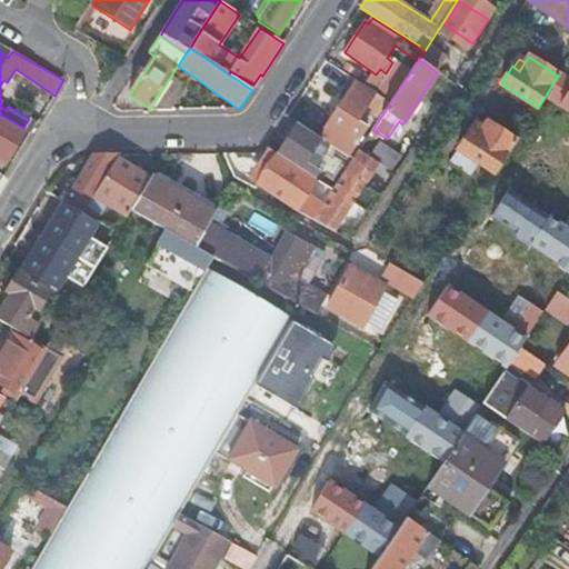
[(377,95),(390,103),(411,71),(398,62),(386,81),(377,95)]
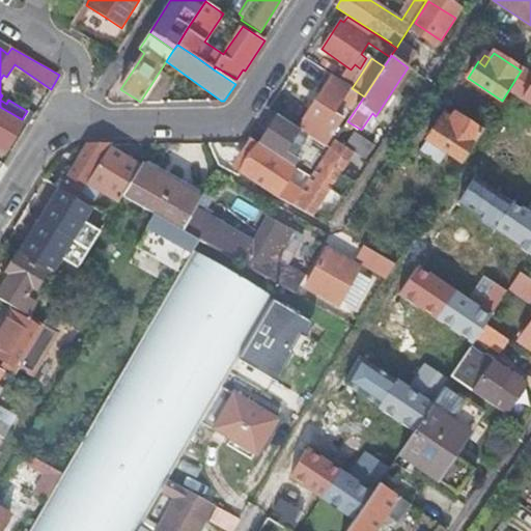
[(351,88),(352,88),(360,76),(352,70),(341,82),(351,88)]
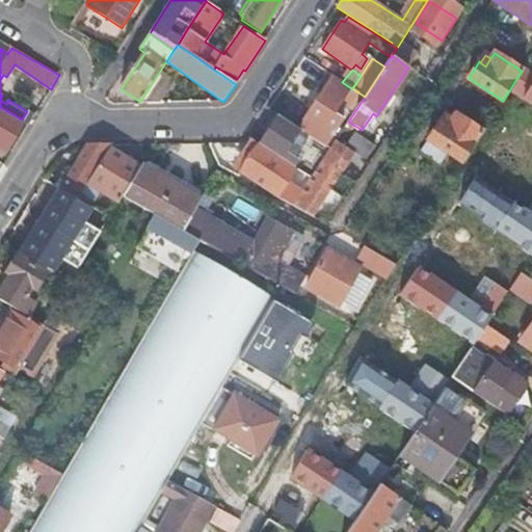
[(298,129),(301,131),(325,147),(343,120),(335,113),(351,88),(342,82),(334,77),(298,129)]
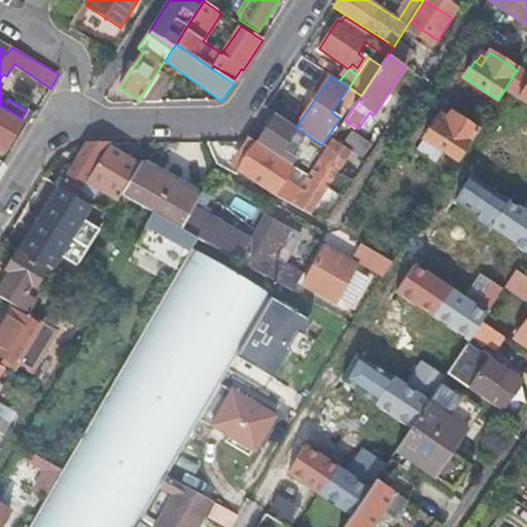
[(0,107),(0,145),(6,149),(24,121),(0,107)]
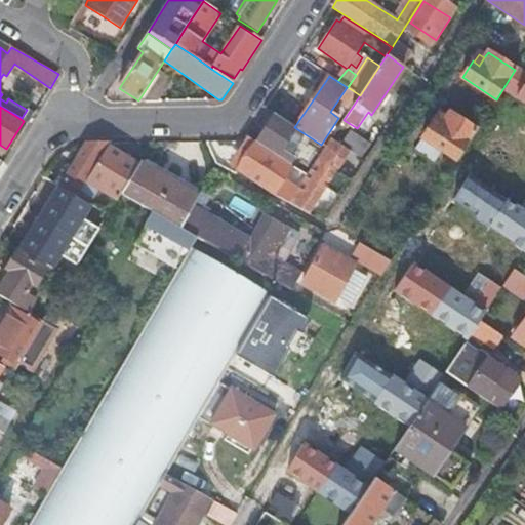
[(422,137),(456,160),(476,131),(449,113),(445,119),(440,126),(435,122),(434,121),(422,137)]
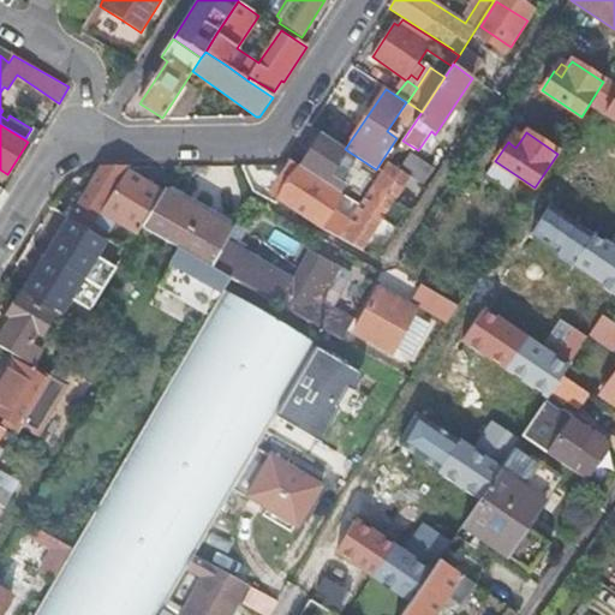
[(321,135),(299,168),(326,185),(348,151),(345,149),(321,135)]
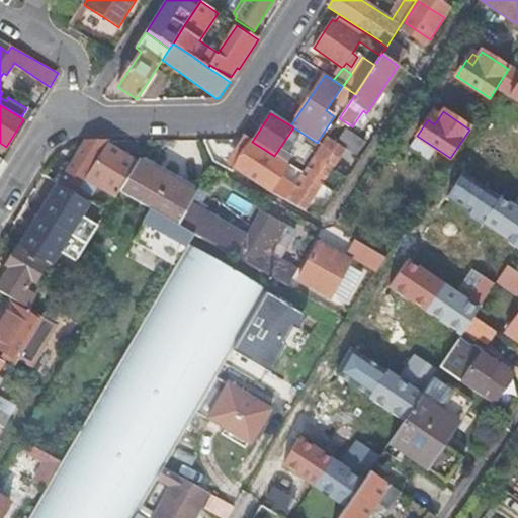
[(434,124),(439,117),(433,113),(429,120),(434,124)]
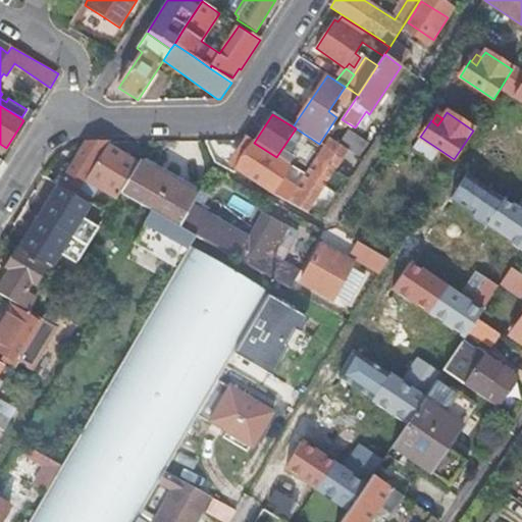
[(347,150),(353,155),(361,143),(343,129),(333,142),(347,150)]
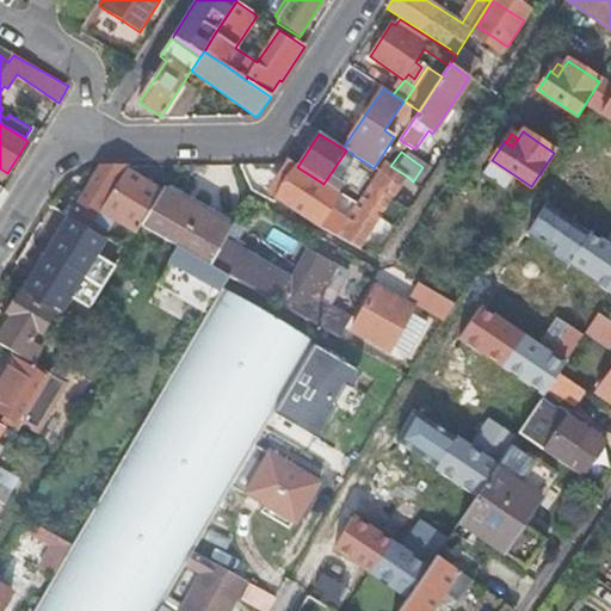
[(297,167),(289,161),(273,184),(283,190),(276,201),(316,227),(338,193),(323,184),(297,167)]
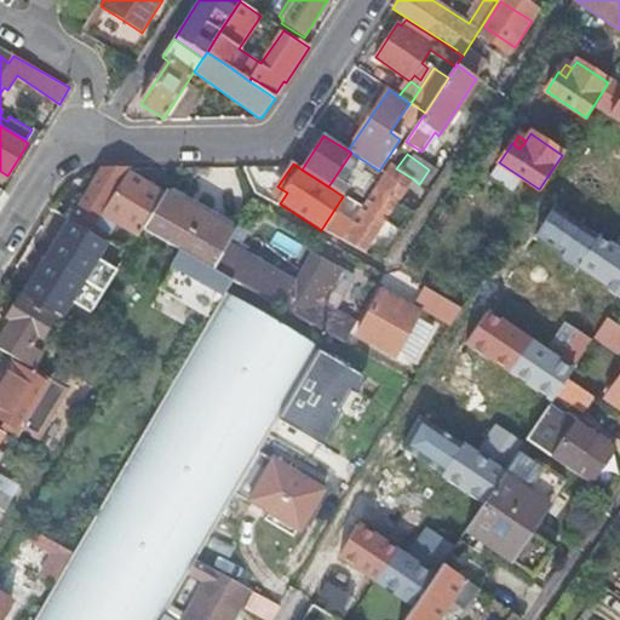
[(412,178),(396,168),(391,165),(384,174),(362,208),(349,228),(340,240),(363,253),(384,220),(397,229),(408,212),(396,202),(412,178)]
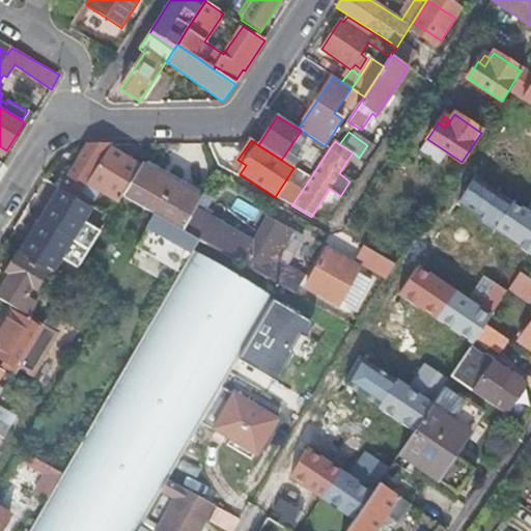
[(111,147),(85,148),(59,190),(77,200),(98,168),(109,150),(111,147)]
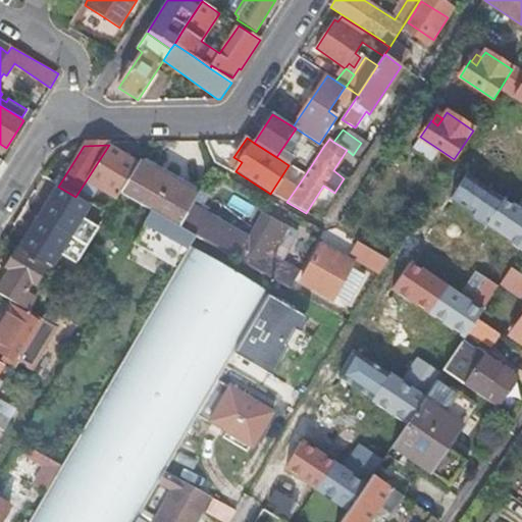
[(107,148),(96,165),(108,172),(98,188),(116,199),(119,194),(138,165),(107,148)]
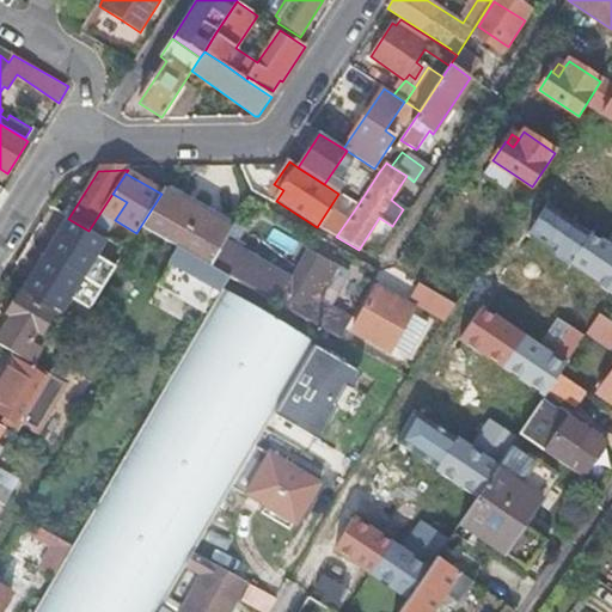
[(179,250),(209,267),(224,242),(231,230),(161,193),(161,194),(140,227),(179,250)]
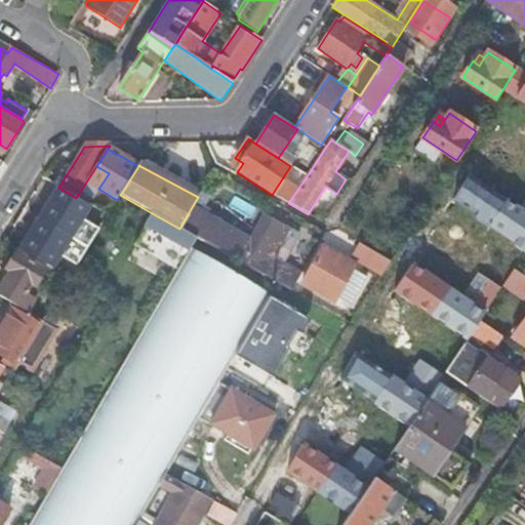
[(56,186),(50,183),(35,207),(41,211),(56,186)]
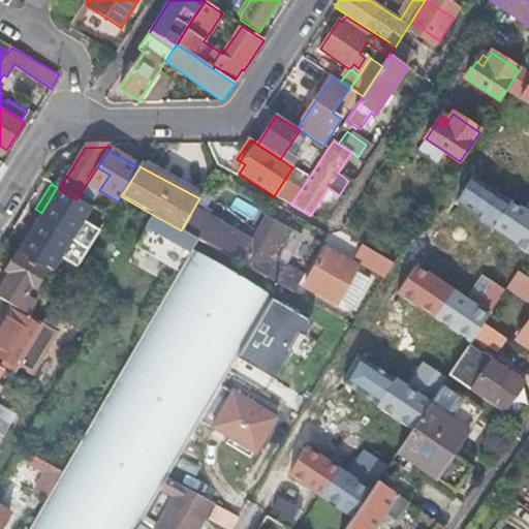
[(57,187),(41,213),(40,214),(66,229),(72,220),(79,224),(81,220),(74,216),(83,203),(76,199),(59,189),(57,187)]
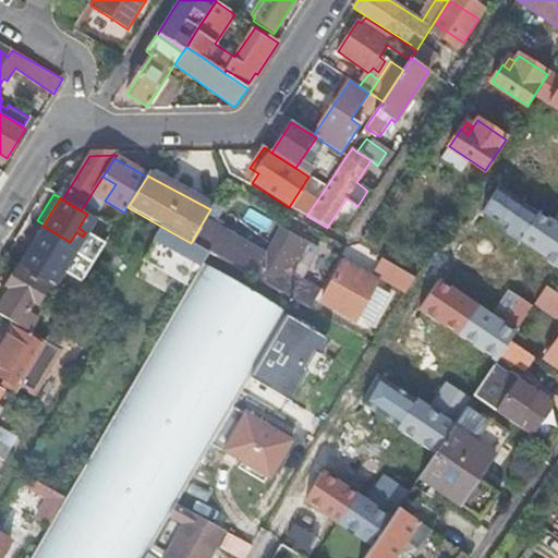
[(265,254),(204,220),(191,243),(209,253),(250,276),(253,278),(254,276),(289,295),(288,296),(294,301),(310,310),(319,291),(287,273),(304,242),(279,228),(265,254)]
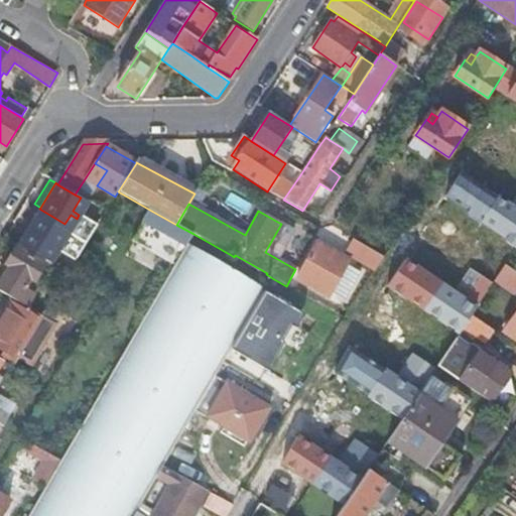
[(175,265),(187,245),(194,234),(176,225),(151,211),(134,242),(175,265)]
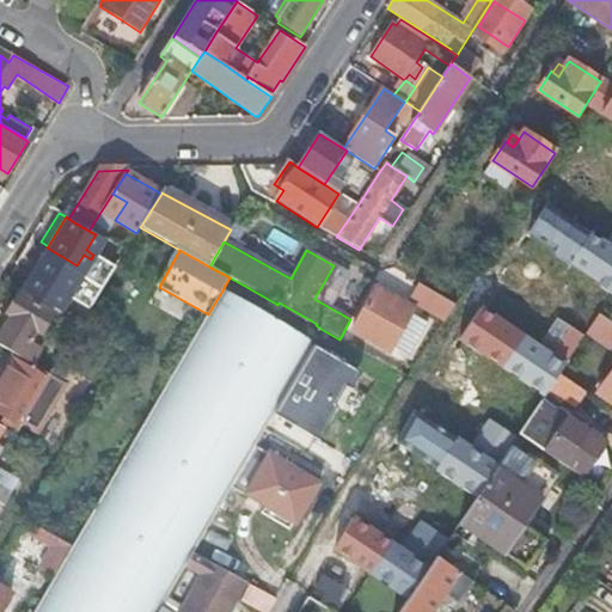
[(457,305),(421,286),(412,301),(446,320),(457,305)]
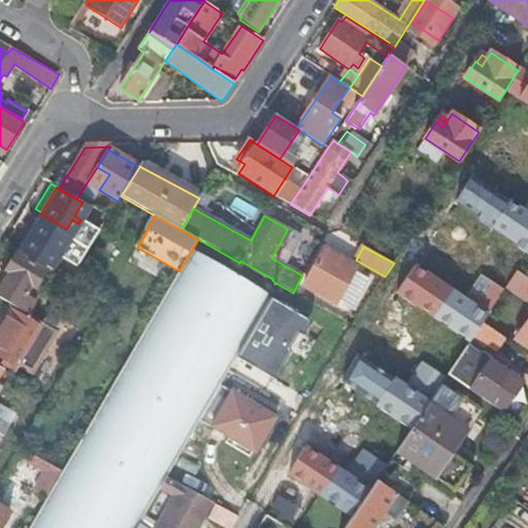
[(356,267),(325,250),(304,285),(336,302),(356,267)]
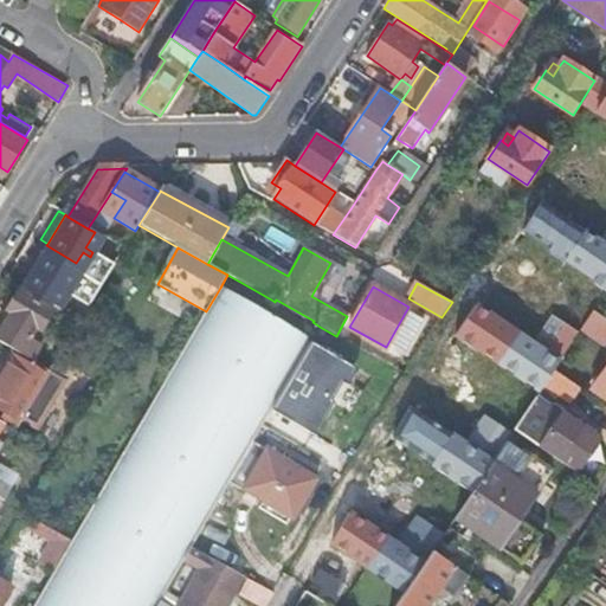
[(73,333),(79,322),(56,308),(55,309),(21,289),(8,308),(14,311),(7,322),(32,336),(38,327),(43,329),(50,318),(73,333)]
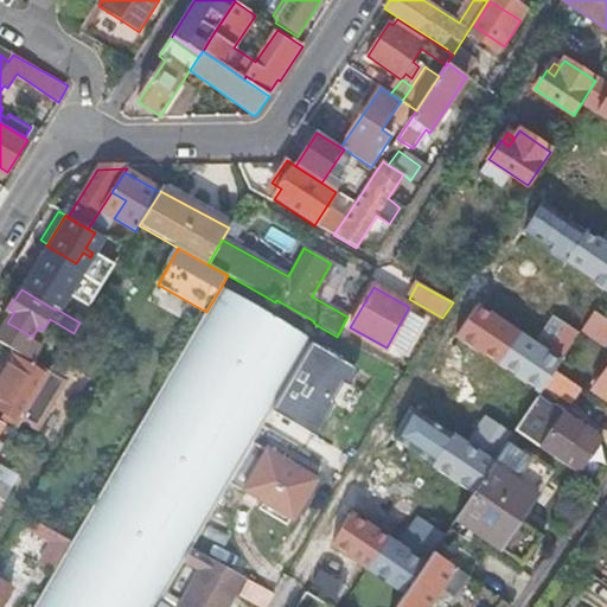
[(14,312),(8,308),(2,319),(7,323),(14,312)]
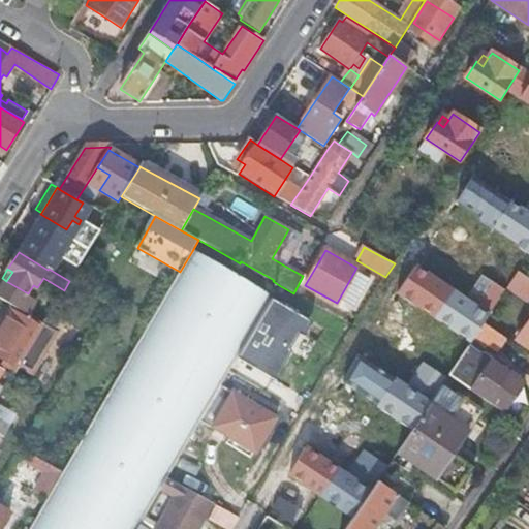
[(528,301),(528,279),(519,272),(508,287),(528,301)]
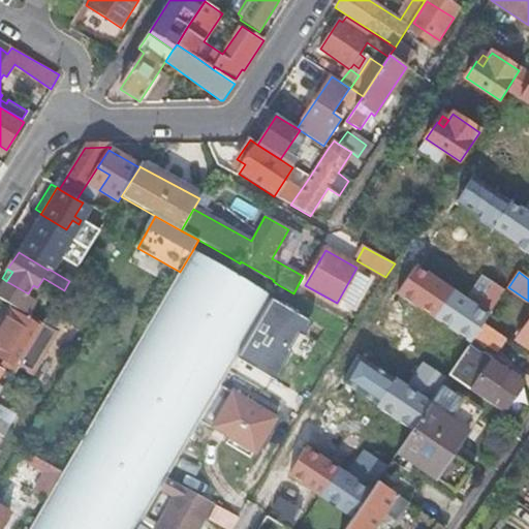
[(0,365),(13,373),(41,328),(13,311),(0,333),(0,360),(2,361),(0,363),(0,365)]
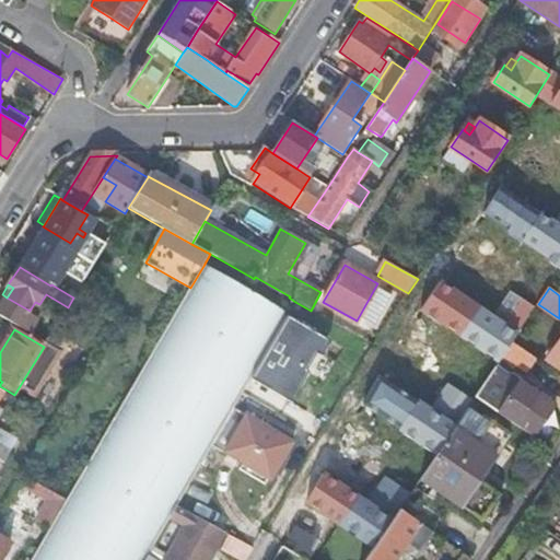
[(559,339),(547,360),(559,369),(559,339)]
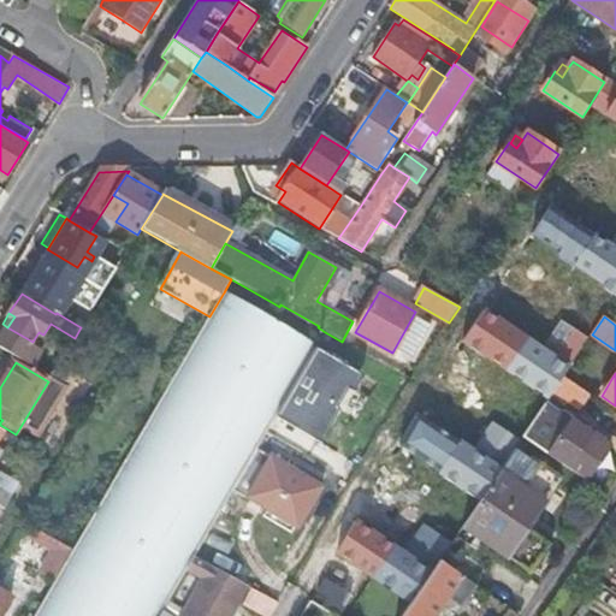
[(579,410),(590,395),(566,378),(555,394),(579,410)]
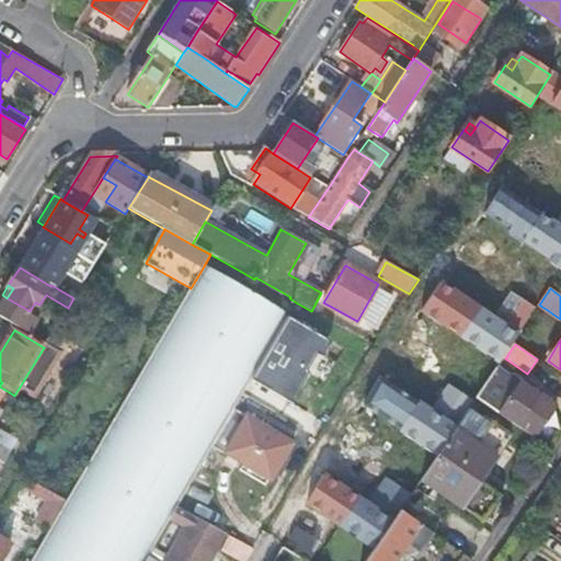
[(517,427),(534,438),(542,424),(556,405),(519,382),(517,386),(499,375),(493,382),(490,380),(476,399),(517,427)]
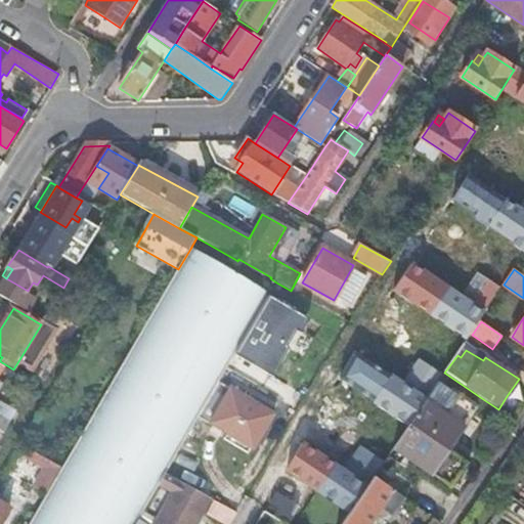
[(476,410),(437,384),(394,447),(403,453),(450,485),(466,463),(449,451),(476,410)]
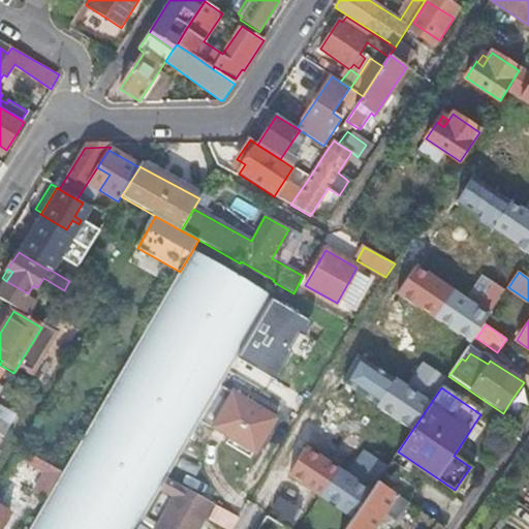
[(259,450),(280,415),(235,390),(214,425),(259,450)]
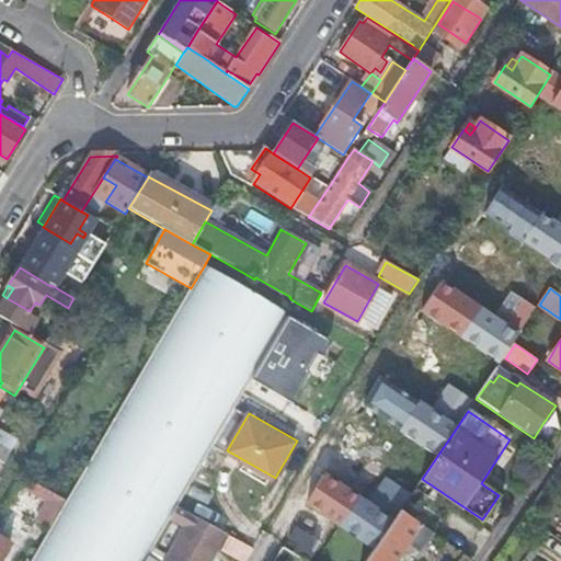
[(20,529),(30,511),(12,500),(1,518),(20,529)]
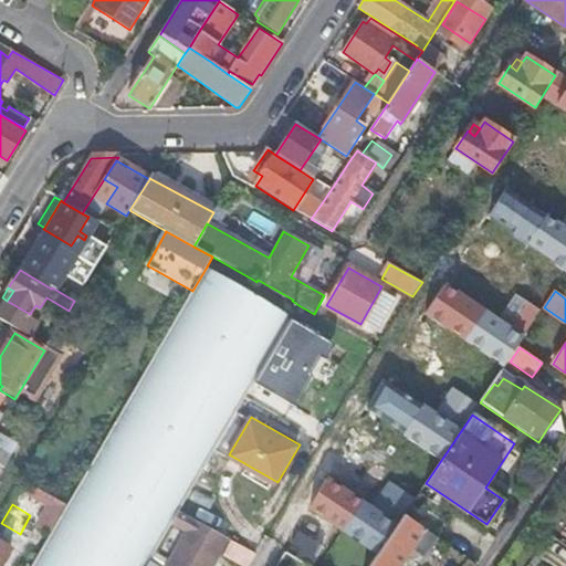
[(212,565),(230,538),(181,509),(174,523),(188,532),(168,565),(212,565)]
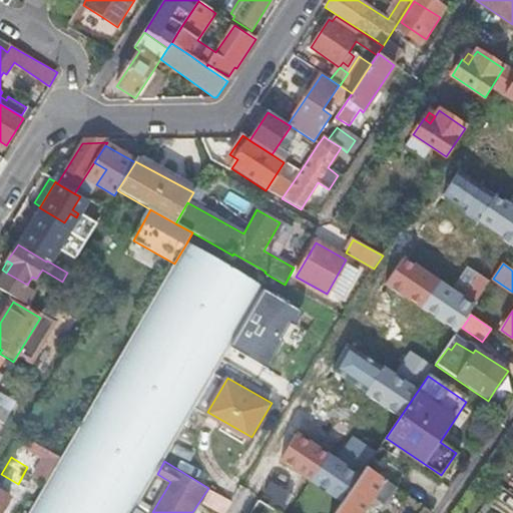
[(335,512),(362,512),(373,497),(385,506),(398,488),(381,476),(367,467),(335,512)]
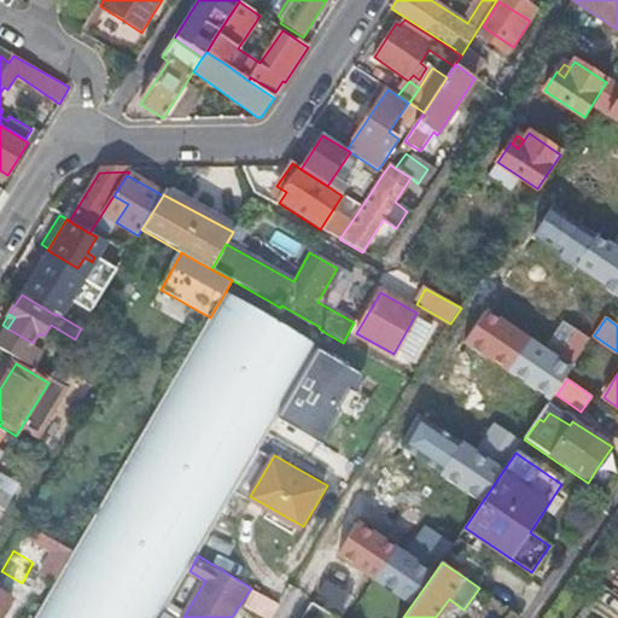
[(0,617),(1,617),(12,599),(0,592),(0,617)]
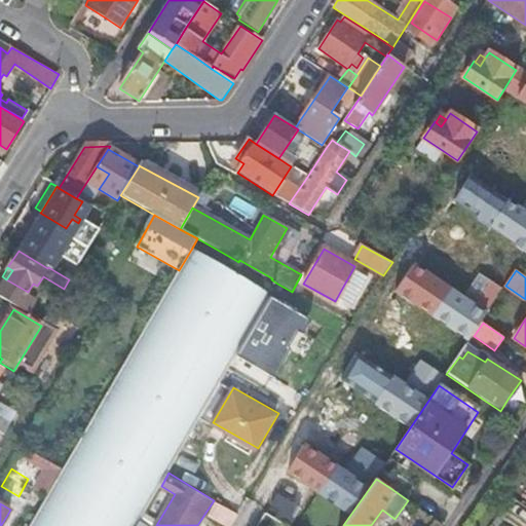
[(224,525),(232,525),(239,516),(218,503),(210,517),(224,525)]
